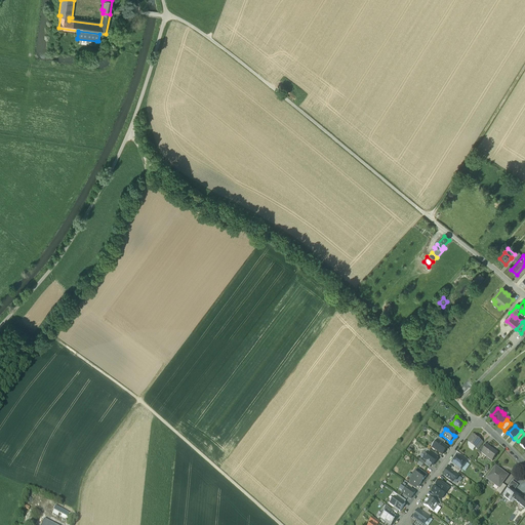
[(480,441),(473,436),(468,442),(475,448),(480,441)]
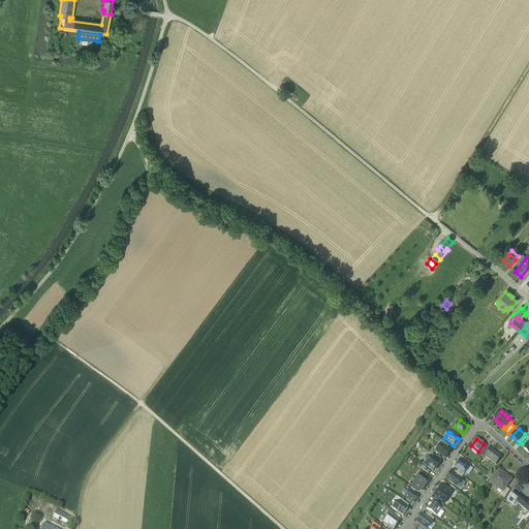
[(446,448),(441,444),(438,448),(439,449),(437,453),(445,459),(450,452),(446,448)]
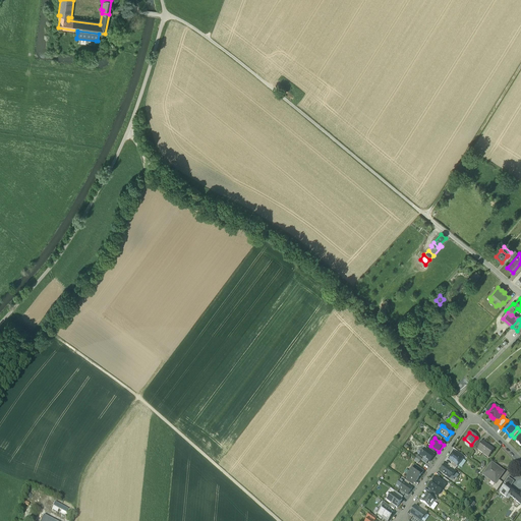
[(494,450),(483,443),(481,445),(478,450),(488,458),(494,450)]
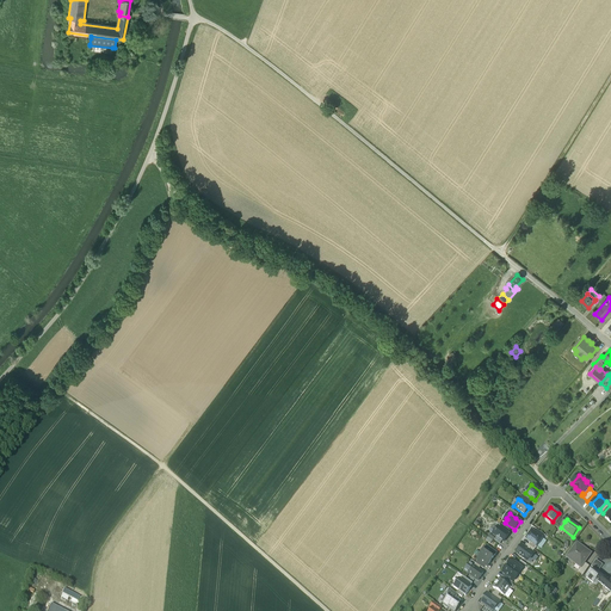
[(499,528),(498,528),(493,535),(497,537),(503,541),(504,542),(508,535),(507,535),(499,528)]
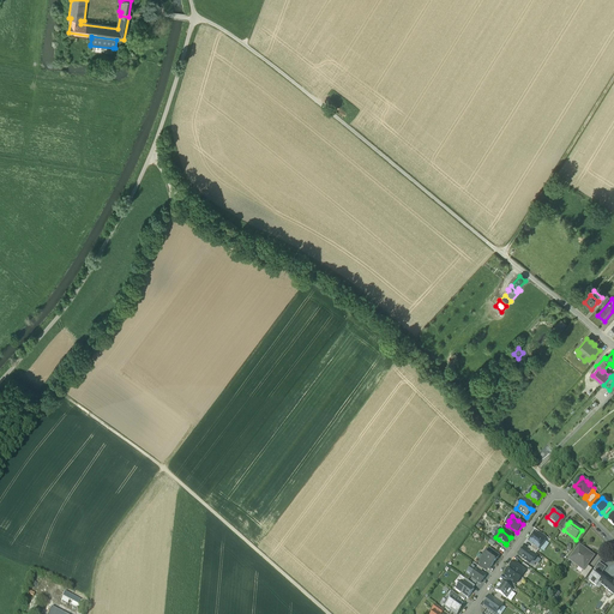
[(535,534),(529,542),(534,545),(540,549),(546,541),(545,540),(537,536),(535,534)]
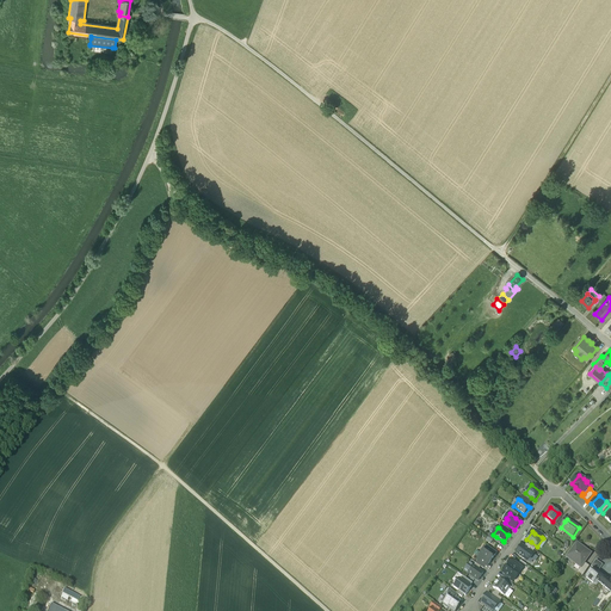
[(591,554),(576,544),(567,557),(580,568),(585,563),(591,554)]
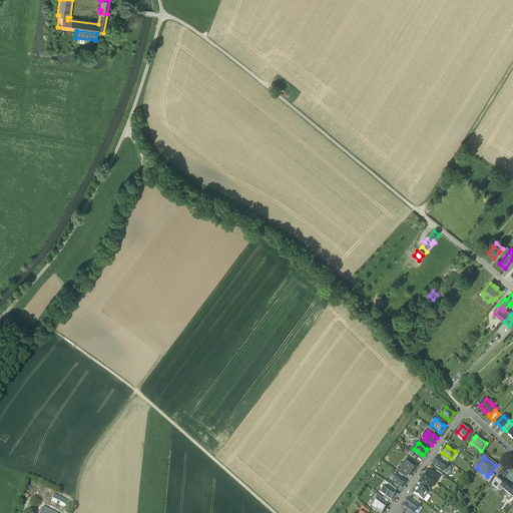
[(409,459),(401,470),(401,471),(407,475),(409,476),(417,465),(409,459)]
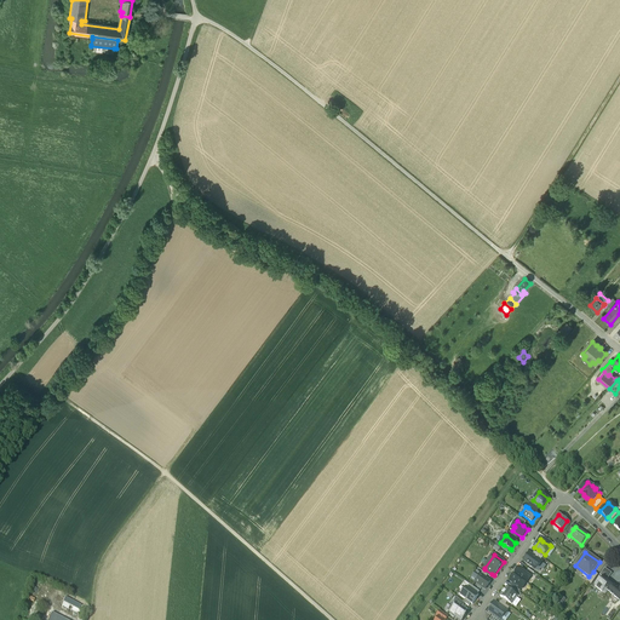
[(543,564),(528,555),(523,563),(538,573),(543,564)]
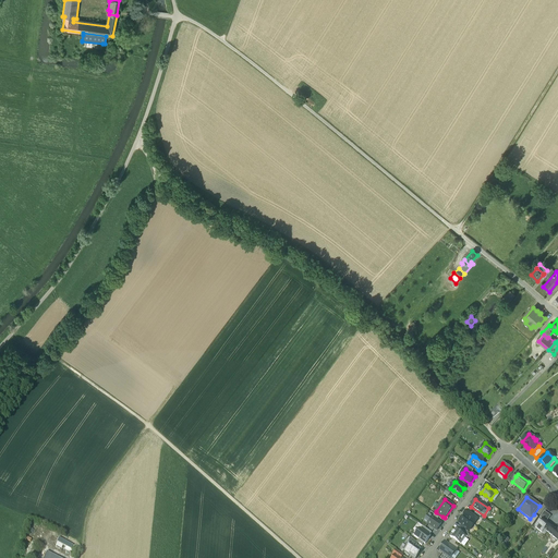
[(474,516),(468,511),(463,517),(473,524),(477,519),(478,519),(474,516)]
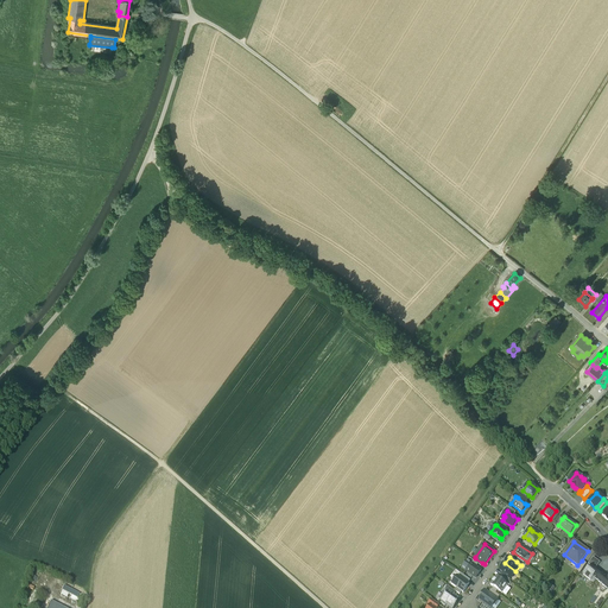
[(600,563),(593,558),(588,564),(590,565),(595,569),(600,563)]
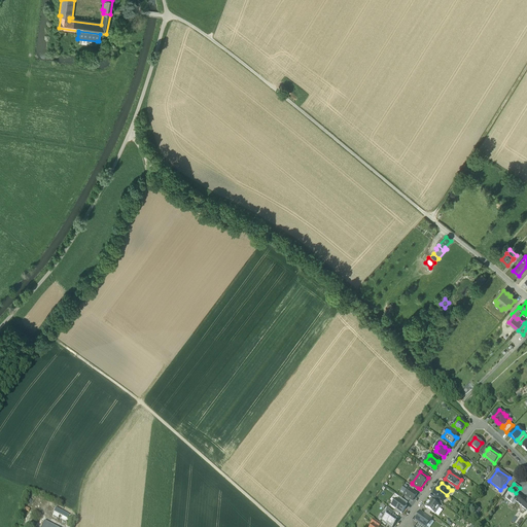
[(413,492),(406,486),(400,493),(412,501),(417,494),(413,492)]
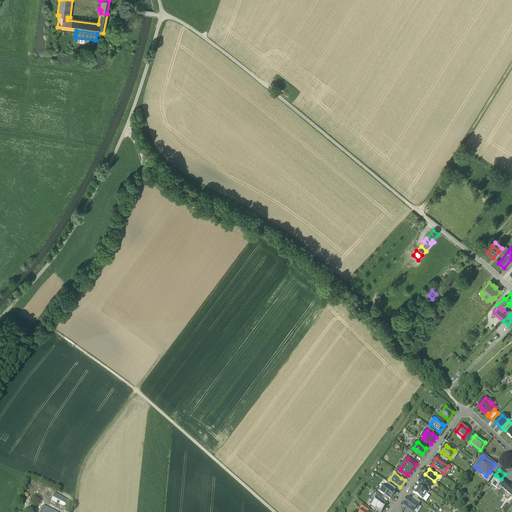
[(490,472),(486,476),(483,479),(488,483),(494,475),(490,472)]
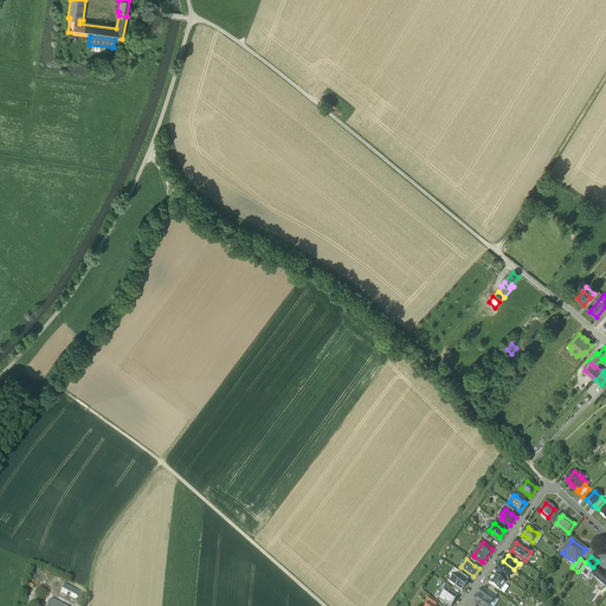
[(514,569),(503,561),(498,568),(501,569),(502,571),(507,574),(510,577),(514,569)]
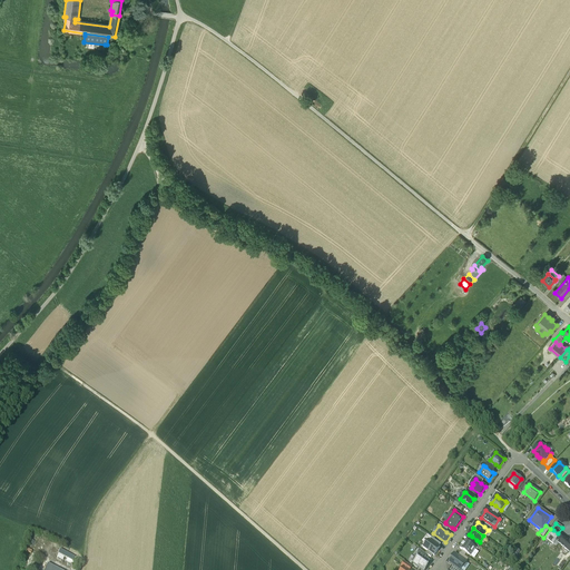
[(558,533),(553,530),(547,539),(553,544),(557,541),(559,543),(563,539),(558,533)]
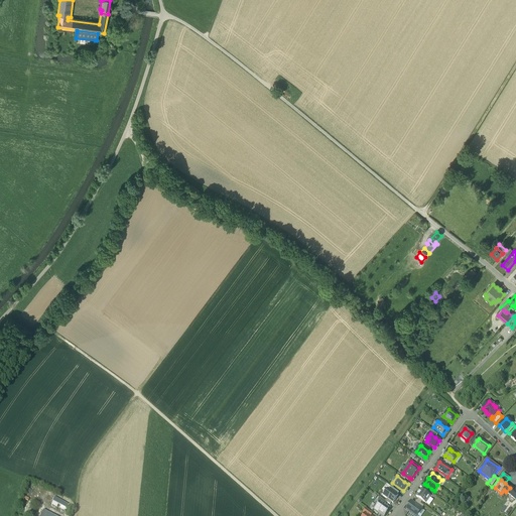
[(515,492),(510,488),(506,492),(515,500),(515,499),(515,492)]
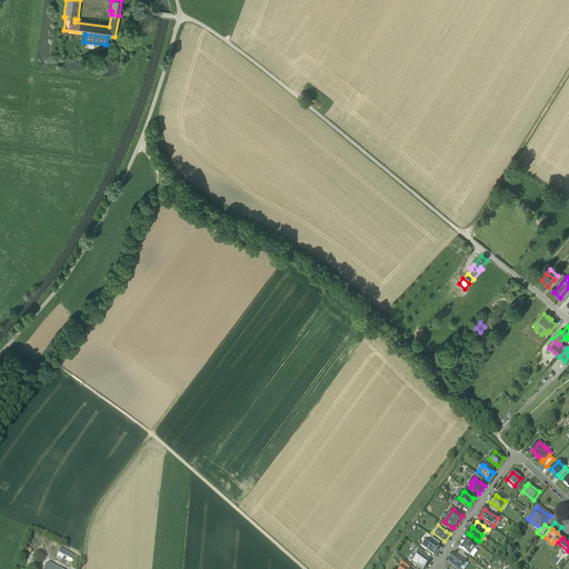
[(430,540),(428,539),(422,547),(427,550),(432,553),(433,555),(439,547),(430,540)]
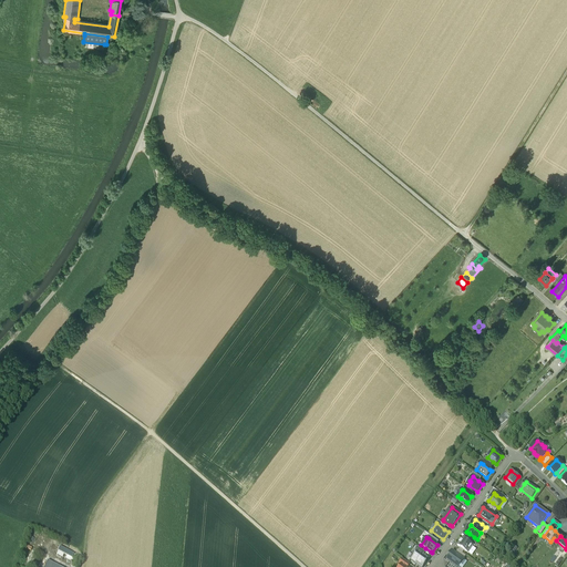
[(466,540),(463,537),(457,546),(467,554),(474,545),(466,540)]
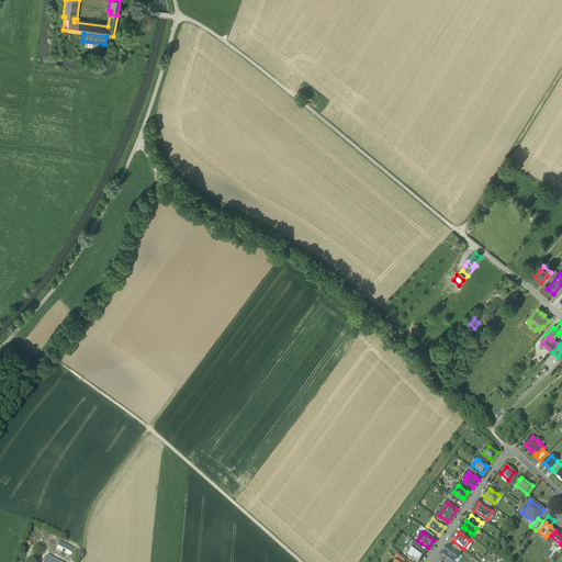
[(59,541),(57,546),(78,555),(80,550),(59,541)]
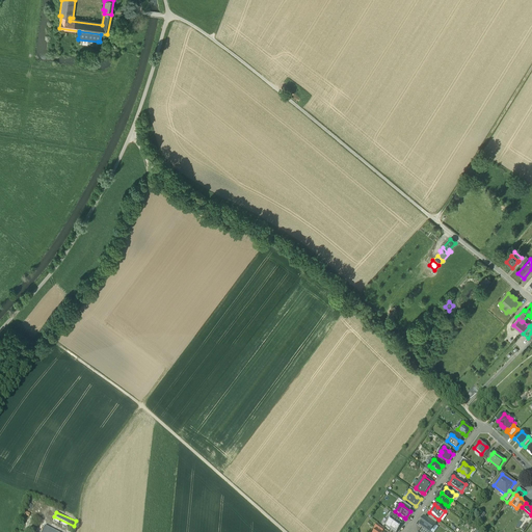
[(397,521),(391,516),(388,520),(390,521),(386,526),(393,531),(397,531),(400,528),(399,527),(401,524),(397,521)]
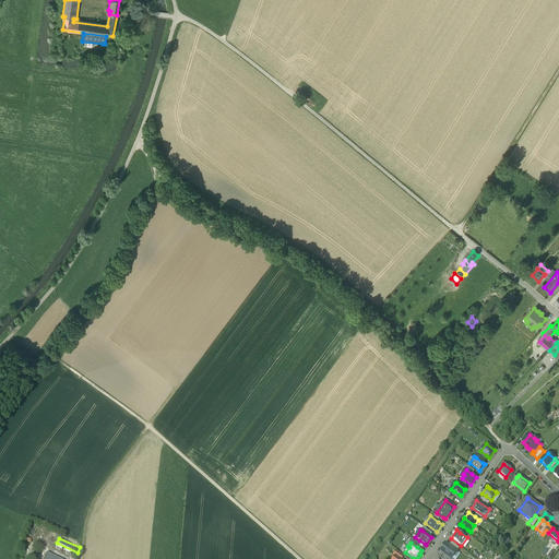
[(454,558),(459,552),(445,544),(439,552),(448,558),(454,558)]
